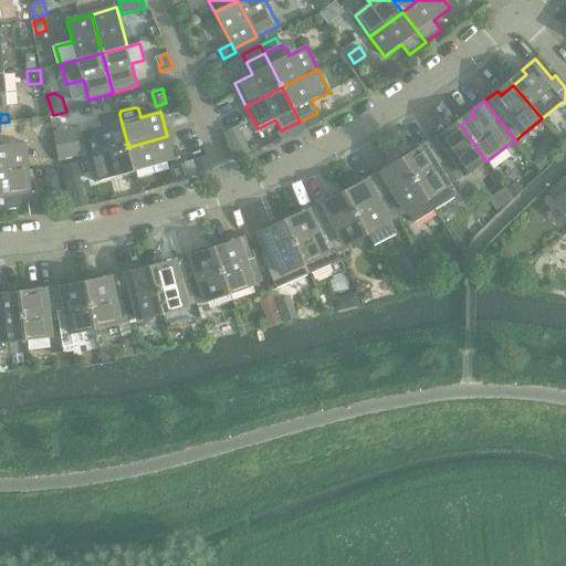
[(82,134),(88,158),(128,147),(122,123),(82,134)]
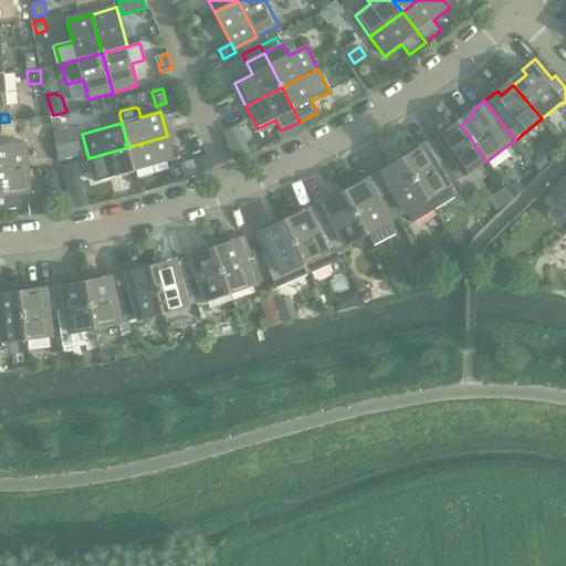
[(444,130),(430,139),(458,181),(467,176),(486,161),(461,125),(448,135),(444,130)]
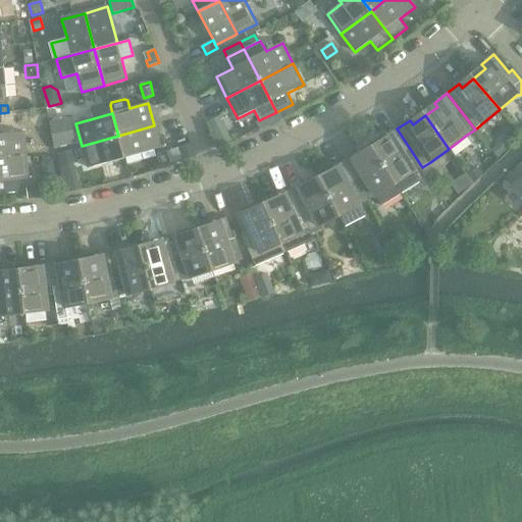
[(219,116),(208,122),(219,149),(220,148),(225,146),(229,145),(233,143),(219,116)]
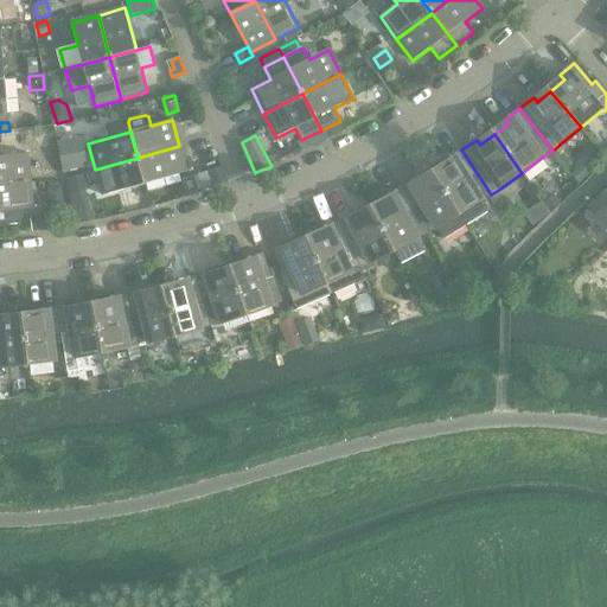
[(179,146),(138,158),(145,184),(186,172),(179,146)]
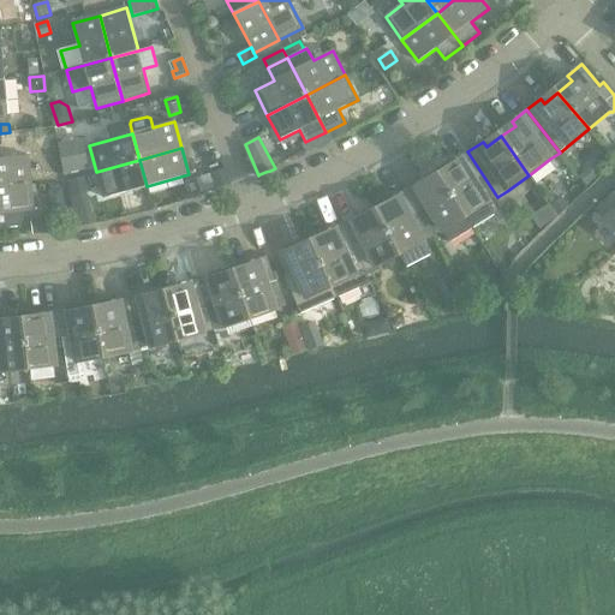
[(85,149),(60,154),(64,173),(89,168),(85,149)]
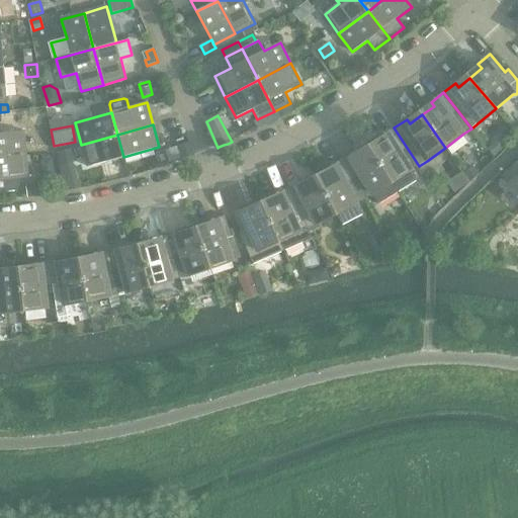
[(383,141),(371,149),(399,192),(418,180),(412,171),(419,166),(394,127),(380,137),(383,141)]
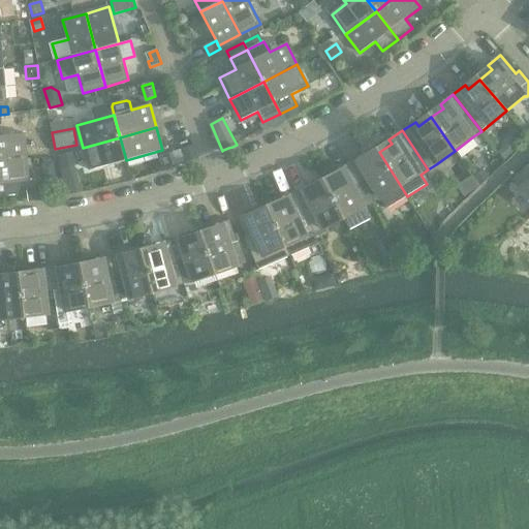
[(25,134),(0,135),(0,160),(27,158),(25,134)]
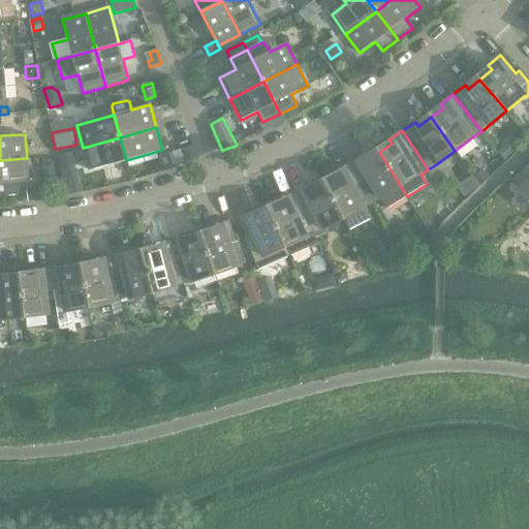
[(120,137),(83,148),(90,170),(126,160),(120,137)]
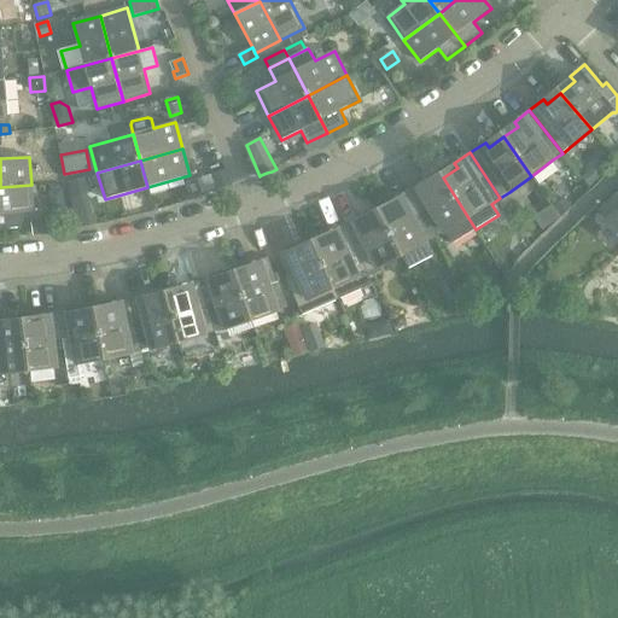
[(227,169),(211,174),(216,188),(233,184),(227,169)]
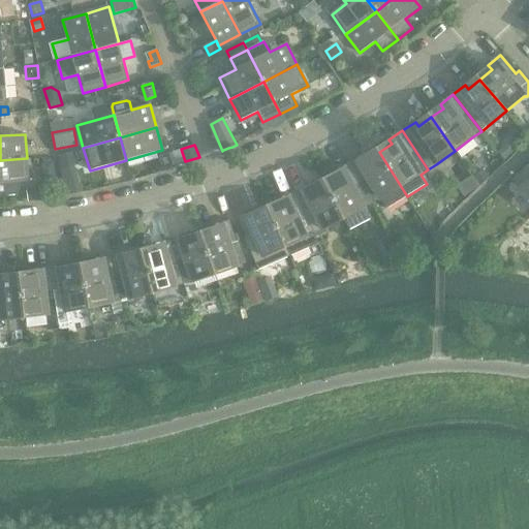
[(507,147),(499,152),(505,160),(512,154),(507,147)]
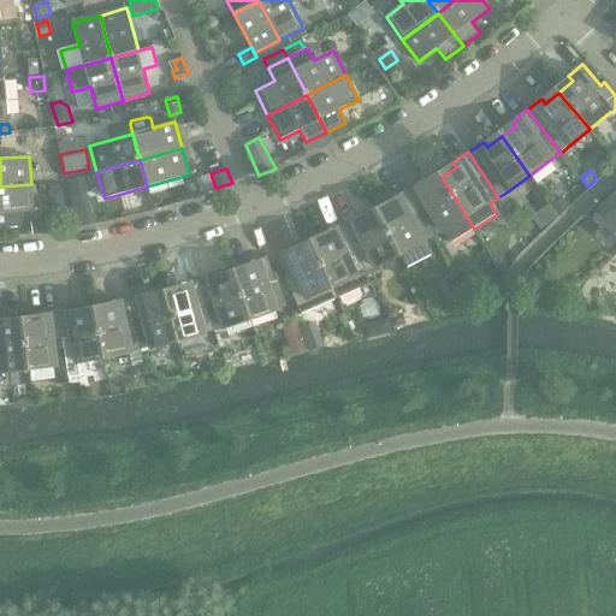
[(87,177),(67,183),(71,196),(86,193),(90,191),(87,177)]
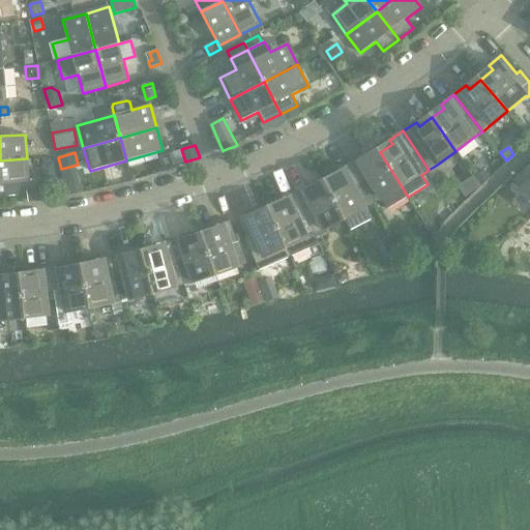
[(363,155),(350,164),(373,204),(381,199),(388,209),(408,197),(380,152),(366,160),(363,155)]
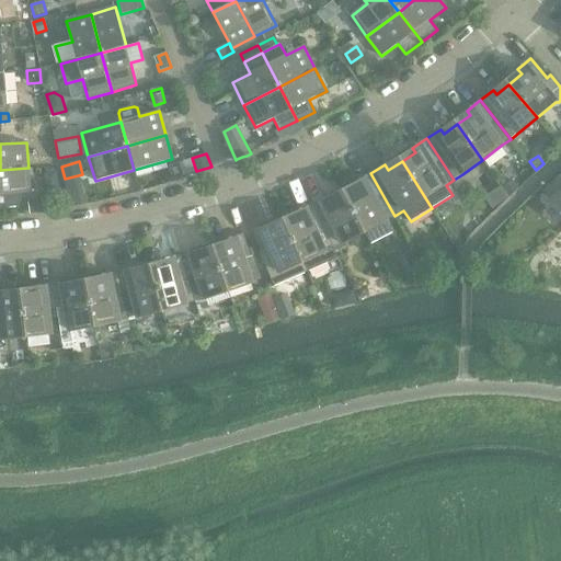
[(29,168),(0,170),(0,208),(19,207),(18,194),(31,193),(29,168)]
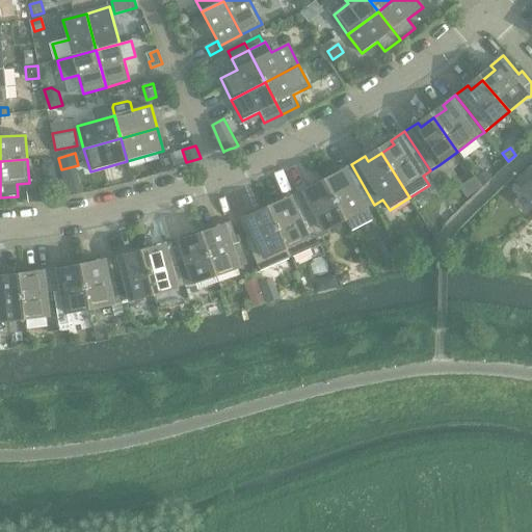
[(54,163),(42,165),(45,181),(57,179),(54,163)]
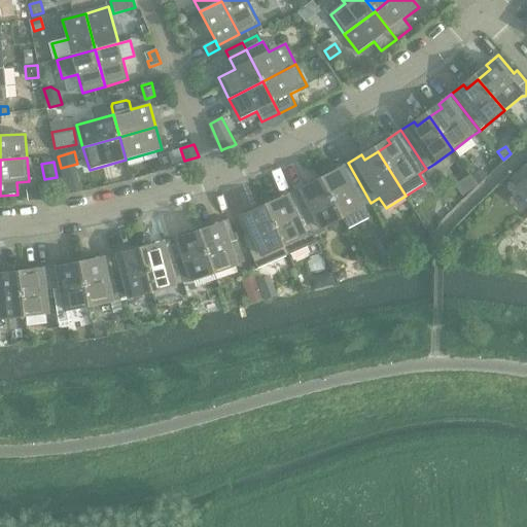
[(337,175),(323,182),(343,218),(349,229),(369,218),(363,207),(371,203),(348,163),(335,170),(337,175)]
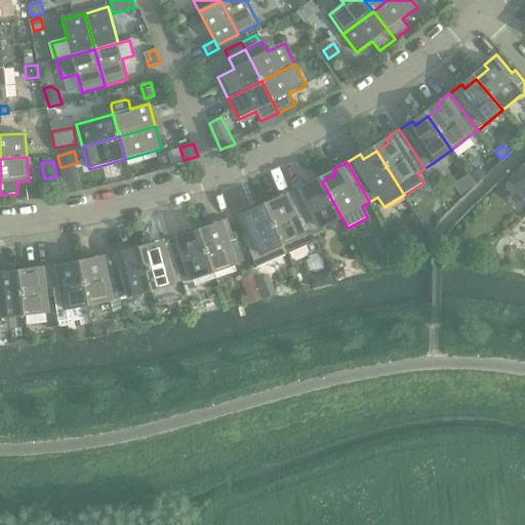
[(524,162),(508,178),(524,197),(524,162)]
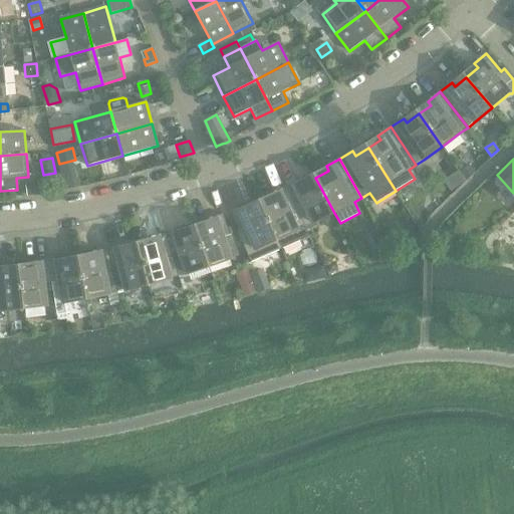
[(470,165),(462,172),(468,178),(476,172),(470,165)]
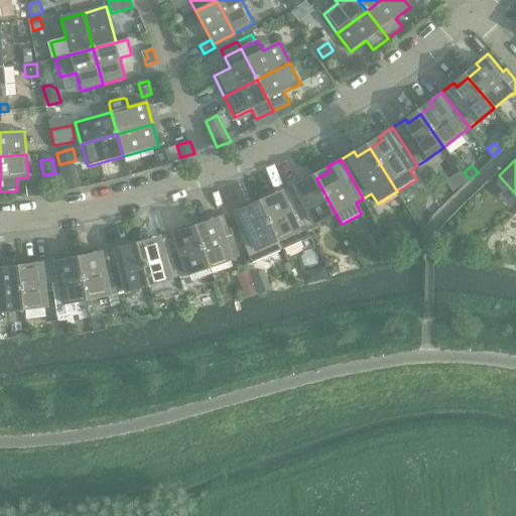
[(301,180),(287,187),(307,228),(315,224),(336,214),(316,178),(303,185),(301,180)]
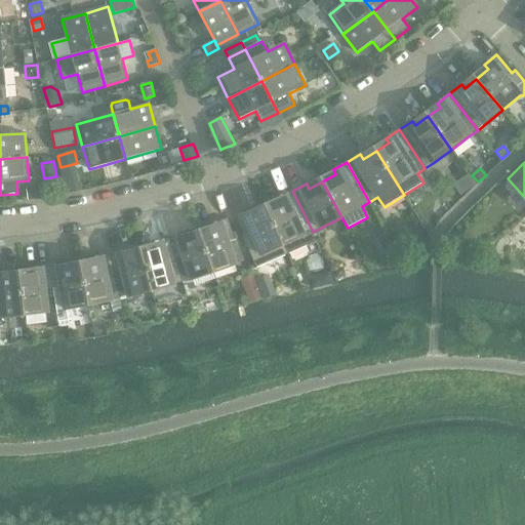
[(280,202),(267,208),(287,254),(317,242),(313,232),(292,191),(278,197),(280,202)]
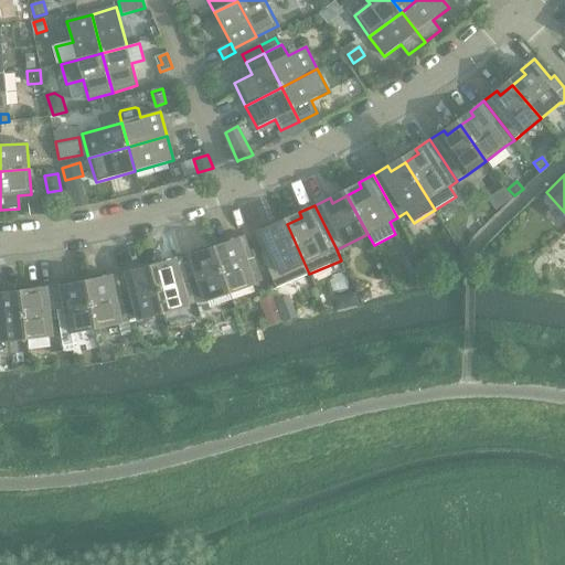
[(309,274),(287,224),(273,231),(269,225),(254,232),(264,255),(262,256),(276,288),(309,274)]
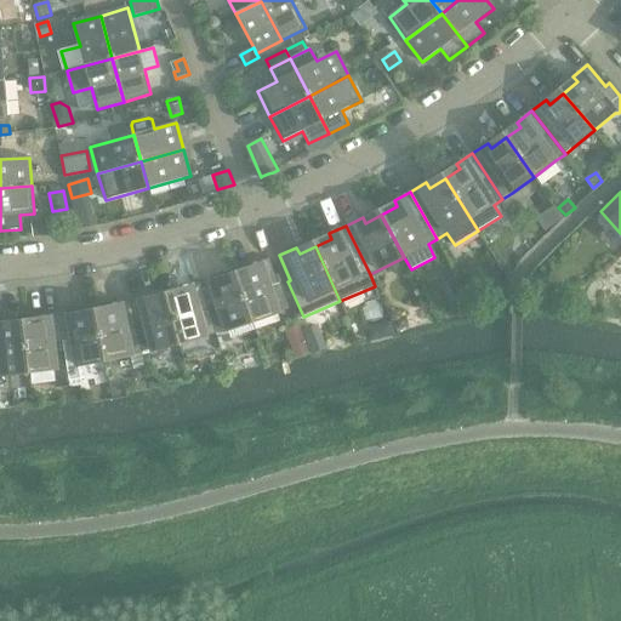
[(254,271),(238,277),(252,323),(290,309),(281,284),(279,285),(269,258),(252,265),(254,271)]
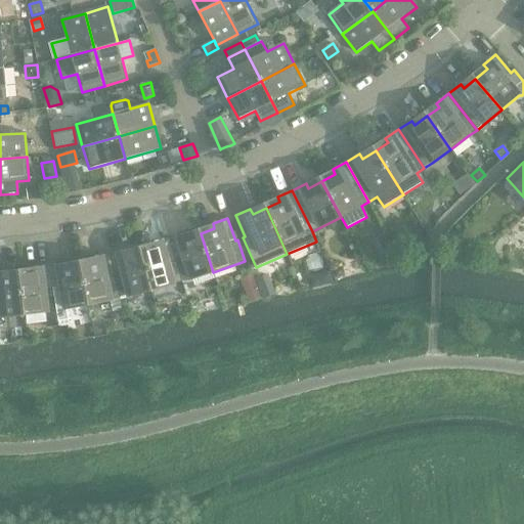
[(184,233),(169,237),(176,261),(184,259),(191,279),(213,272),(201,233),(186,238),(184,233)]
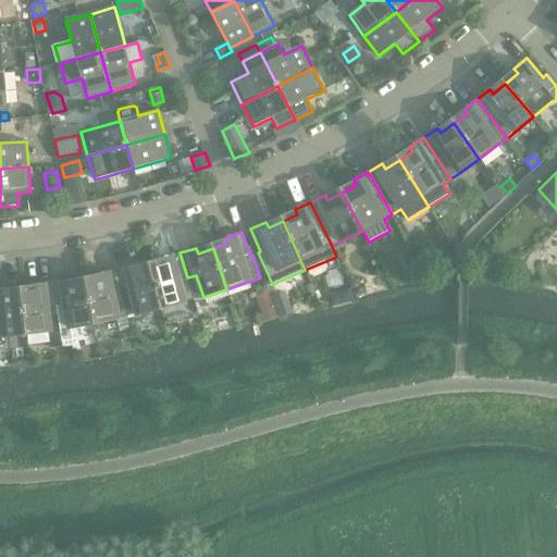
[(165,263),(150,267),(161,309),(185,302),(194,299),(187,277),(180,252),(164,258),(165,263)]
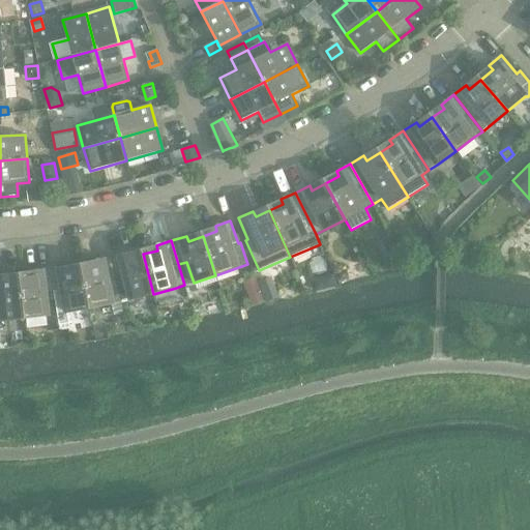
[(127,253),(111,257),(117,280),(121,302),(153,294),(143,254),(128,258),(127,253)]
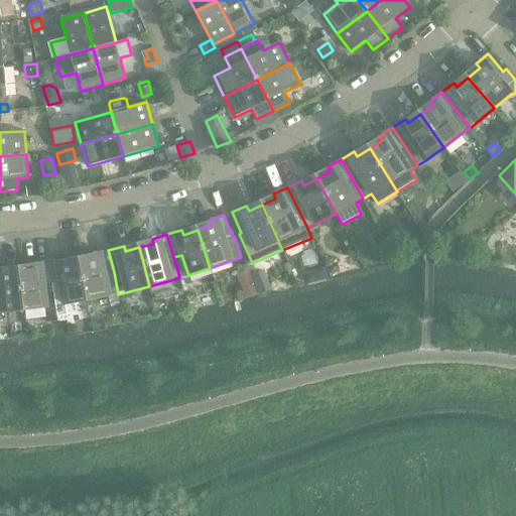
[(94,258),(80,261),(87,300),(110,295),(118,294),(114,272),(108,250),(93,253),(94,258)]
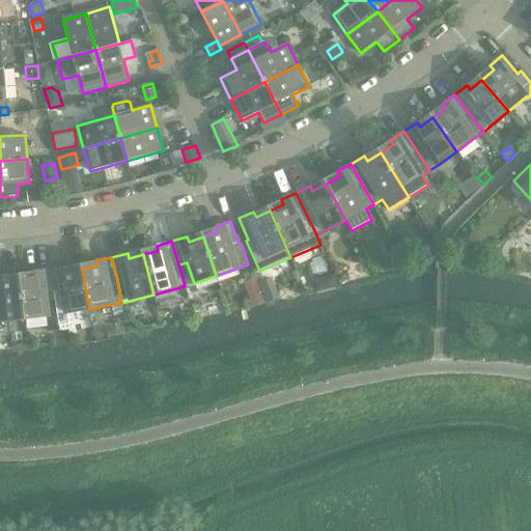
[(66,266),(50,269),(54,292),(60,331),(61,331),(61,329),(71,328),(73,324),(71,312),(89,309),(82,269),(67,272),(66,266)]
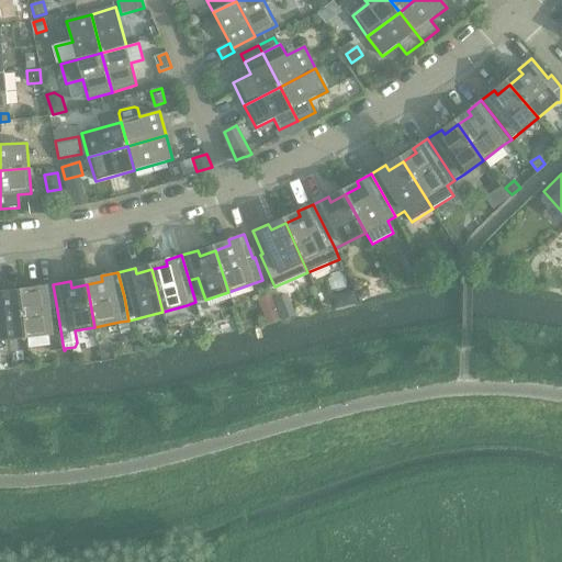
[(37,292),(22,294),(26,337),(51,335),(48,312),(57,310),(53,284),(36,287),(37,292)]
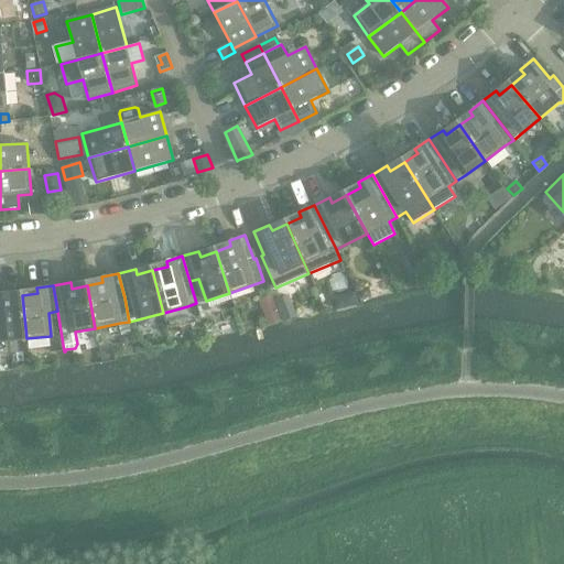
[(4,292),(0,291),(0,340),(2,342),(26,338),(22,295),(6,297),(4,292)]
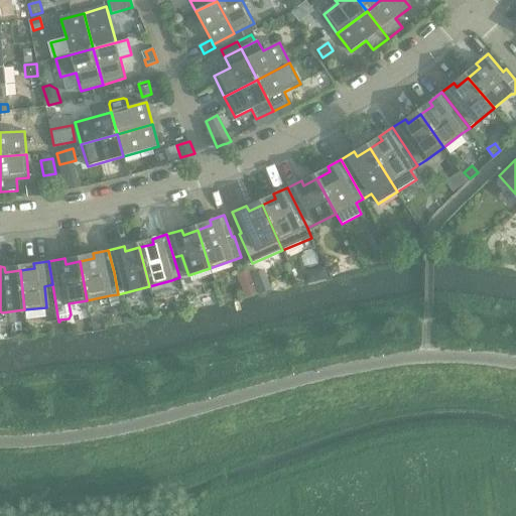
[(264,271),(252,276),(254,281),(258,293),(258,294),(271,290),(264,271)]
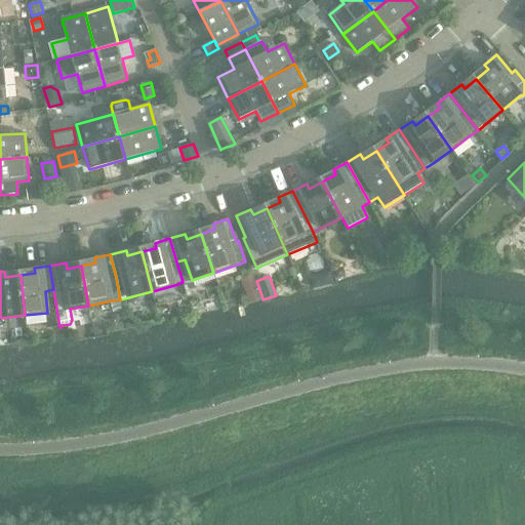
[(259,296),(253,277),(241,281),(247,300),(259,296)]
